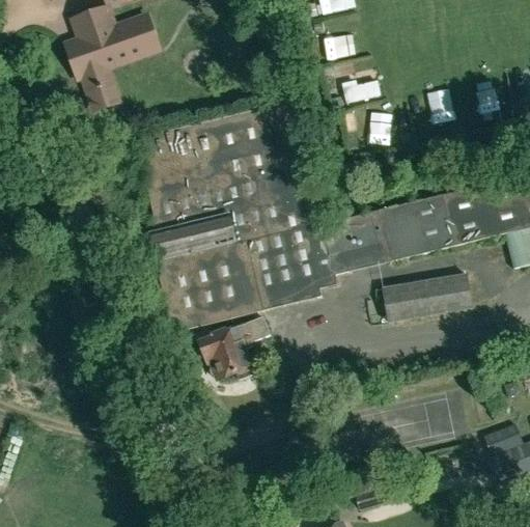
[(319,0),(323,15),(355,7),(353,0),(319,0)]
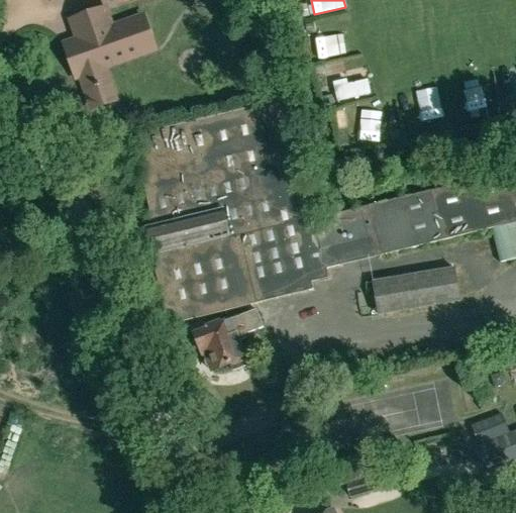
[(156,49),(151,35),(143,13),(111,24),(105,8),(82,16),(91,43),(73,49),(92,106),(116,98),(105,67),(156,49)]
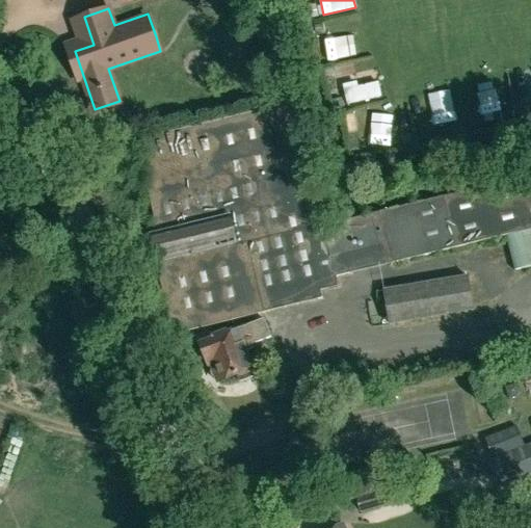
[(345,55),(342,35),(325,38),(328,58),(345,55)]
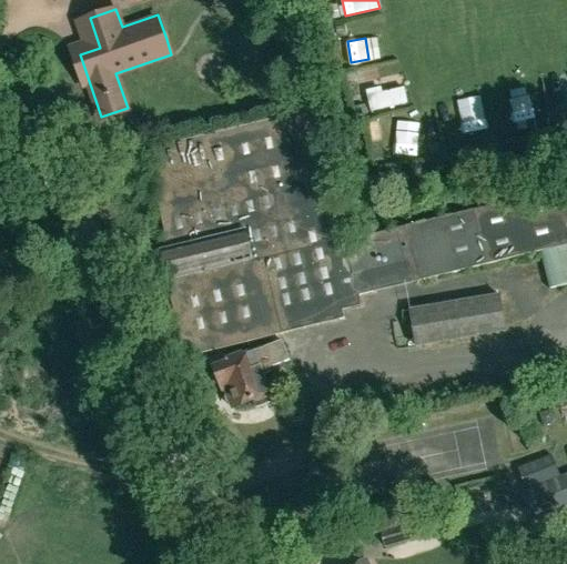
[(402,84),(382,89),(381,84),(364,88),(368,108),(405,100),(402,84)]
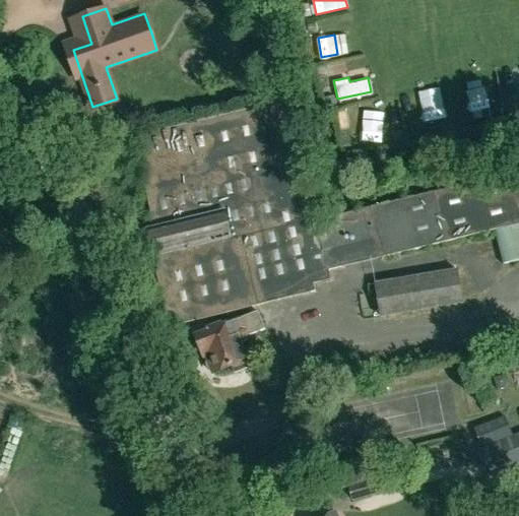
[(429,84),(436,118),(448,115),(440,81),(429,84)]
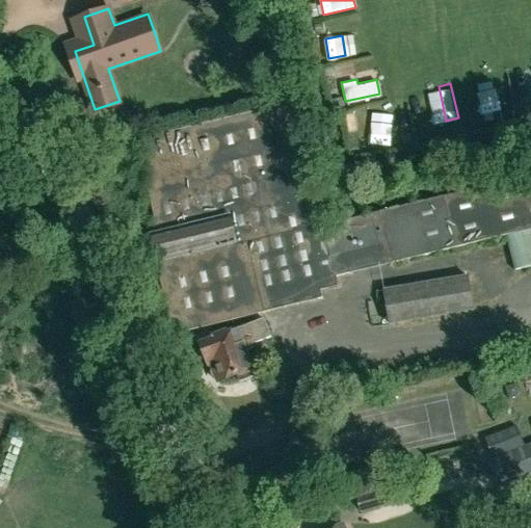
[(478,97),(482,117),(503,113),(498,93),(478,97)]
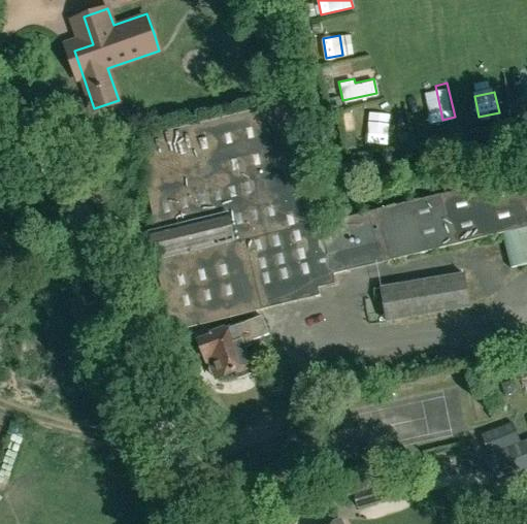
[(334,272),(428,250),(502,232),(511,265),(526,261),(526,171),(428,196),(322,222),(293,99),(133,137),(156,230),(151,231),(161,274),(158,275),(171,330),(262,307),(321,293),(319,285),(336,281),(334,272)]
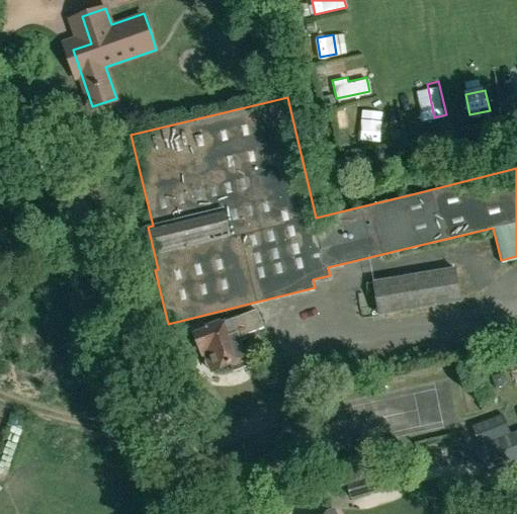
[(380,137),(376,108),(355,111),(358,139),(380,137)]
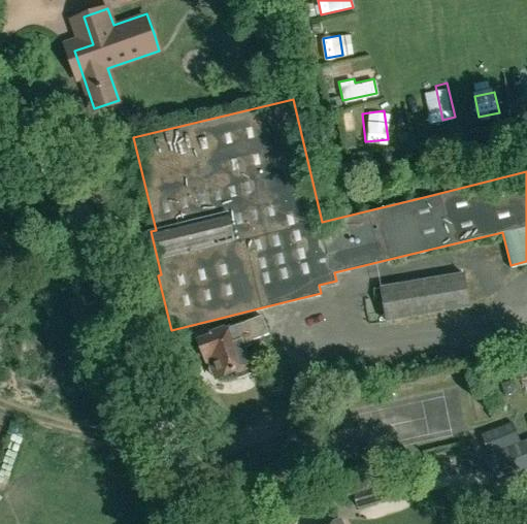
[(465,270),(381,285),(386,321),(471,306),(465,270)]
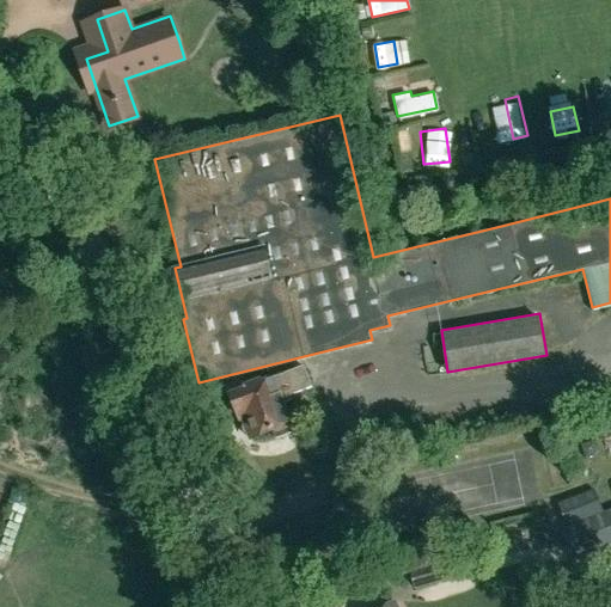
[(275,425),(277,435),(293,429),(289,420),(292,420),(286,400),(292,398),(291,393),(313,385),(306,365),(232,392),(240,417),(244,417),(250,435),(275,425)]
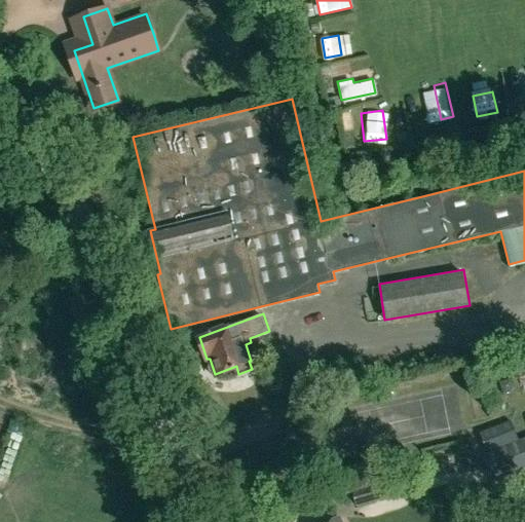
[(524,395),(517,367),(494,373),(504,408),(524,401),(524,395)]
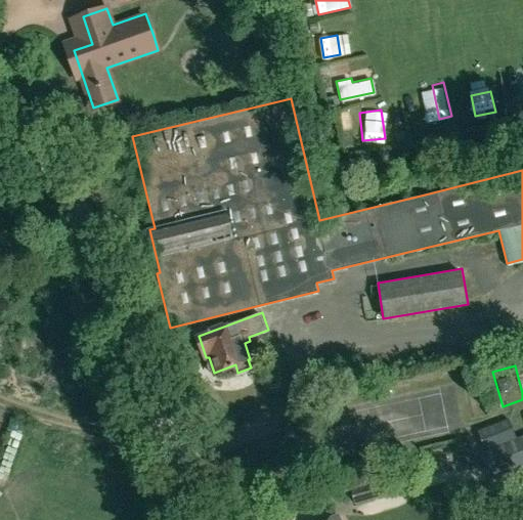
[(487,447),(517,435),(510,416),(479,428),(487,447)]
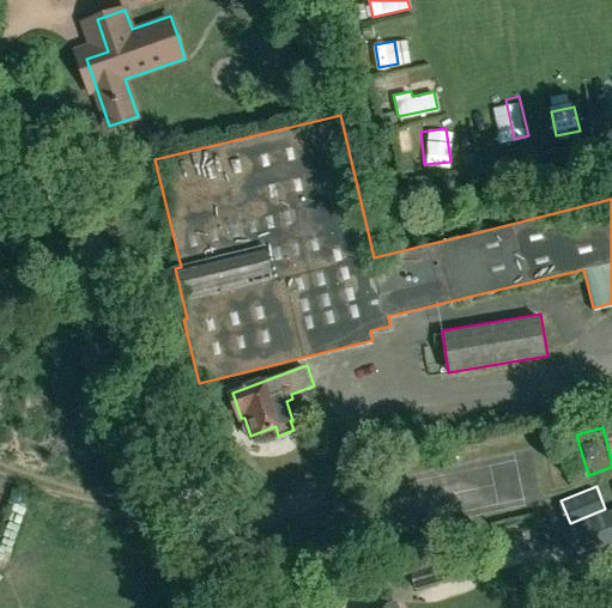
[(562,526),(573,557),(611,541),(611,505),(605,509),(570,523),(562,526)]
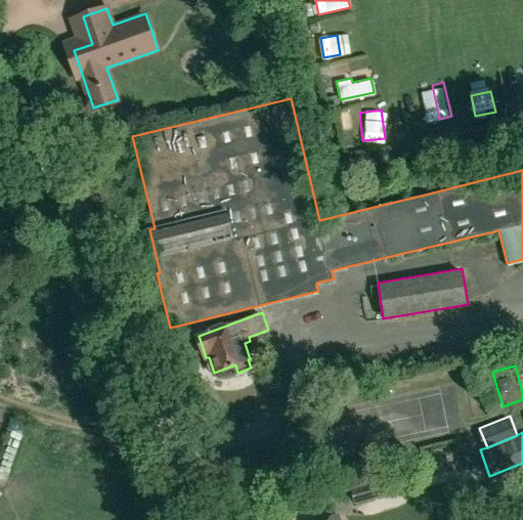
[(367,462),(346,468),(355,503),(402,489),(397,471),(372,477),(367,462)]
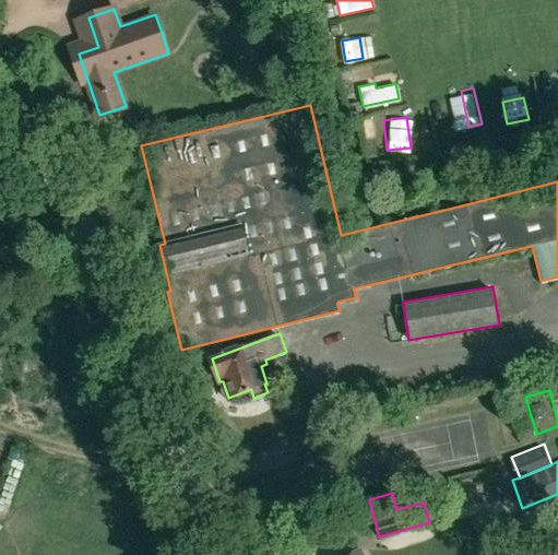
[(352,524),(372,518),(367,502),(346,508),(352,524)]
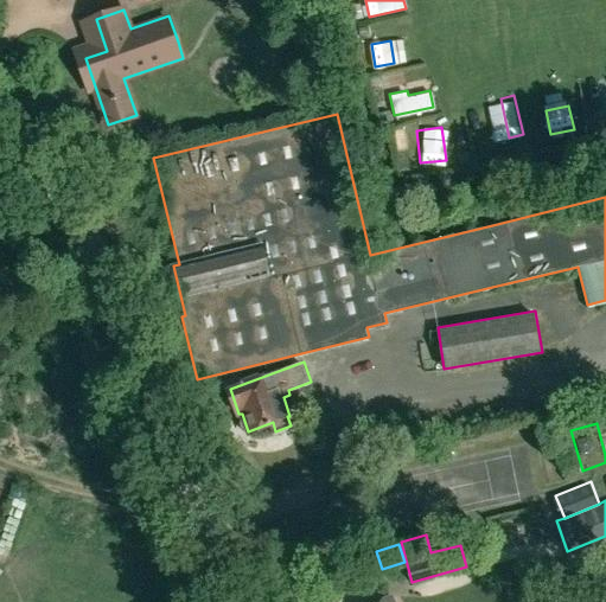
All buildings are outlined.
